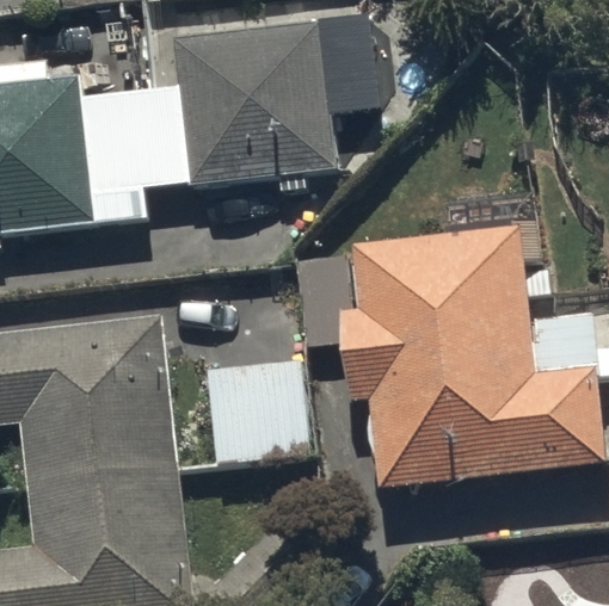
[(179,86),(133,91),(143,187),(191,181),(192,190),(338,172),(319,18),(173,36),(179,86)]
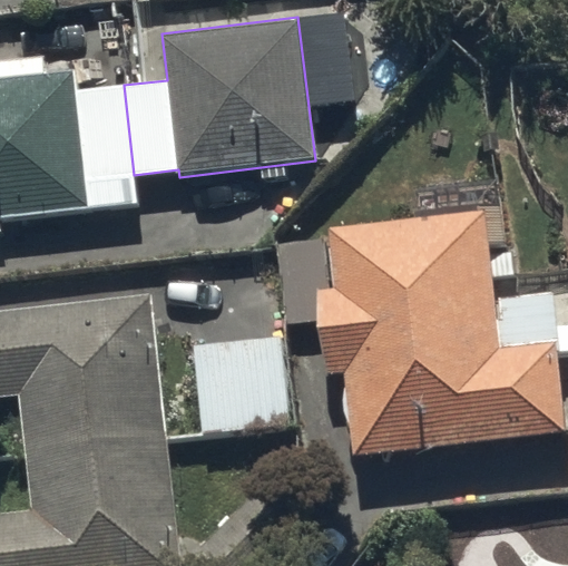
[(134,175),(124,85),(77,89),(75,68),(47,71),(45,54),(0,58),(0,216),(137,202),(134,175)]
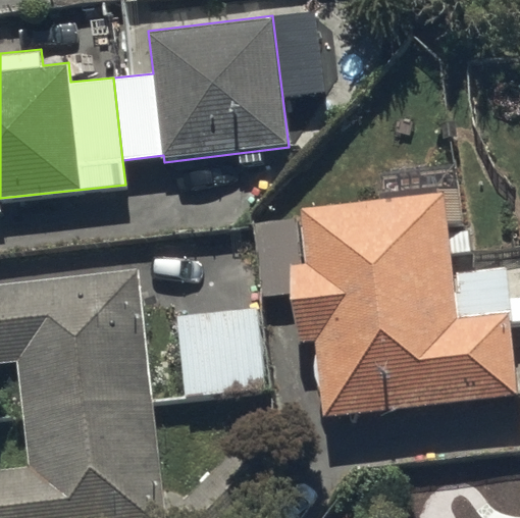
[(444,194),(305,209),(311,266),(295,267),(303,341),(317,340),(326,415),(518,394),(510,315),(513,314),(508,267),(453,273),(444,194)]
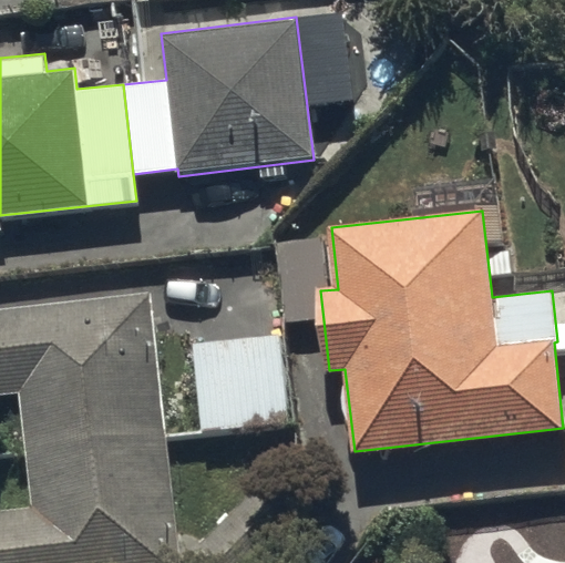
[(0,392),(19,390),(26,448),(166,431),(151,292),(0,308),(0,392)]
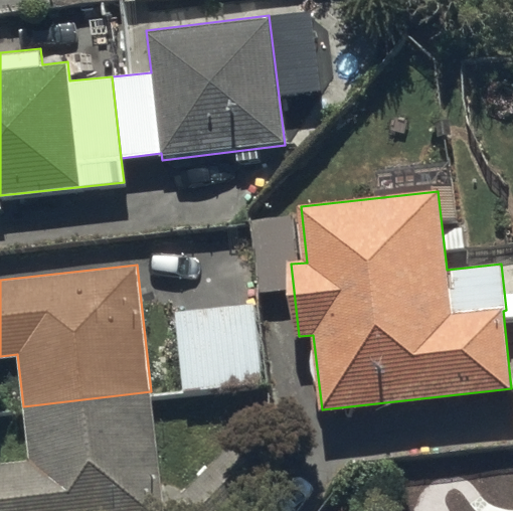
[(254,302),(174,310),(182,392),(264,383),(254,302)]
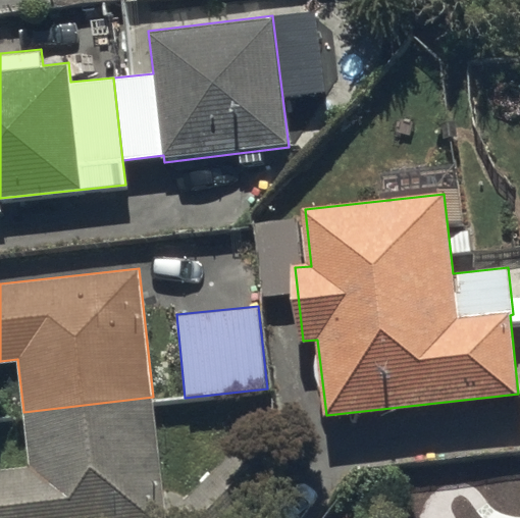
[(0,517),(166,517),(153,397),(23,412),(30,464),(0,468),(0,517)]
